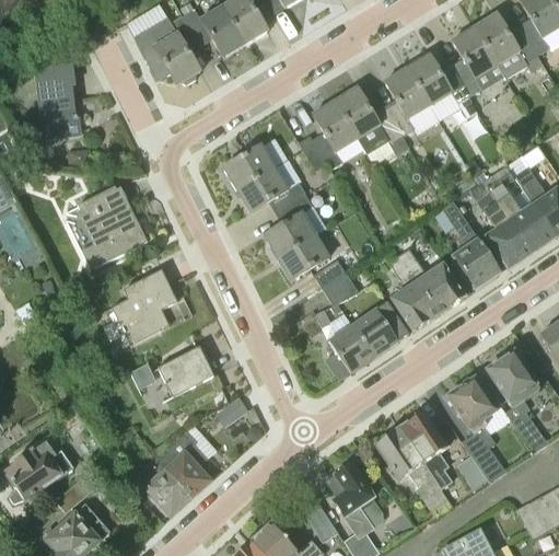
[(0,0),(0,45),(99,1),(97,0),(0,0)]
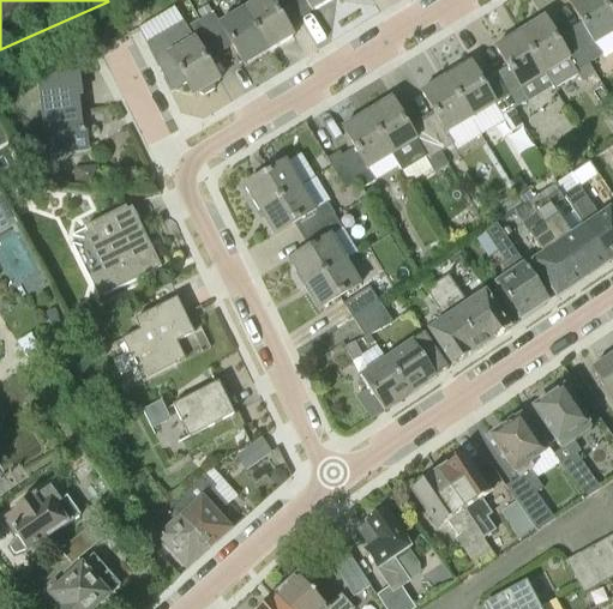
[(251,0),(244,5),(270,48),(294,34),(275,1),(276,0),(251,0)]
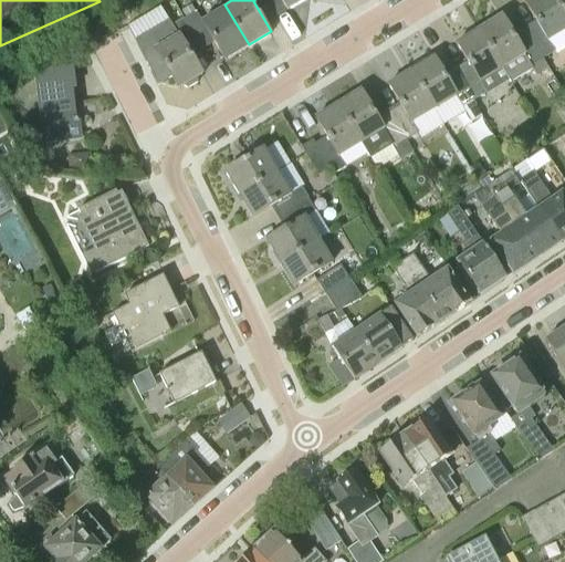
[(550,39),(564,29),(564,12),(556,0),(526,0),(537,20),(526,27),(543,55),(555,49),(550,39)]
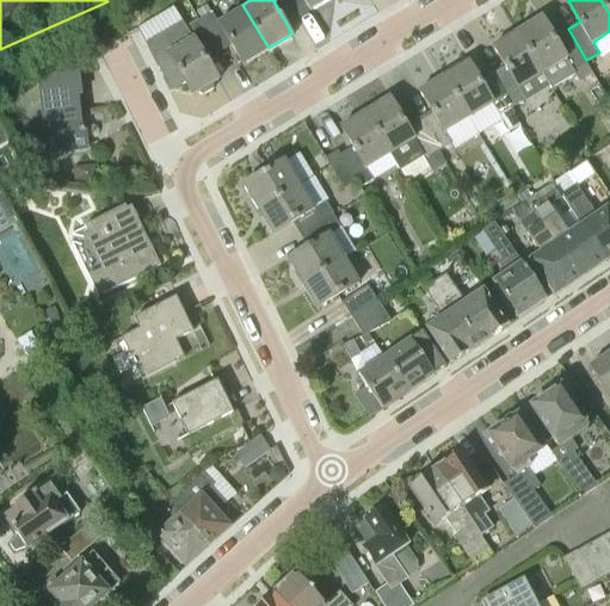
[(202,16),(213,10),(208,1),(197,8),(202,16)]
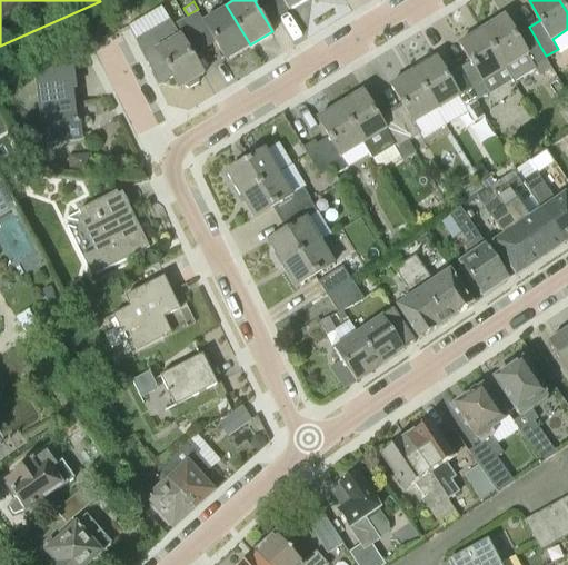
[(227,58),(250,45),(226,5),(203,18),(198,9),(186,16),(203,45),(215,38),(227,58)]
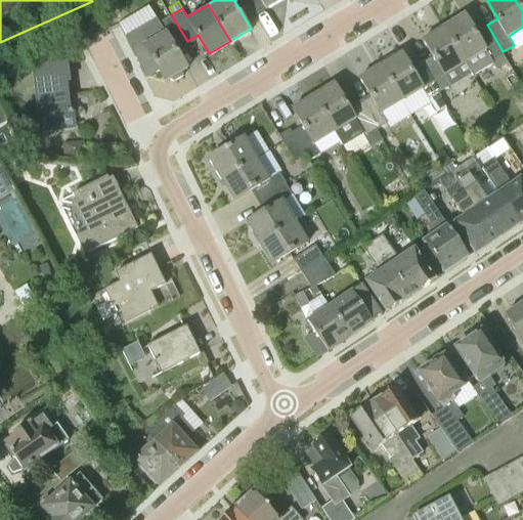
[(503,51),(487,25),(476,31),(465,12),(444,25),(467,61),(473,72),(493,59),(496,66),(508,59),(503,51)]
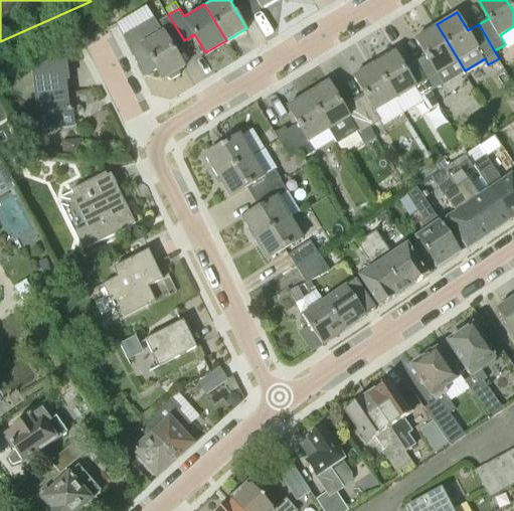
[(184,40),(168,14),(157,21),(163,30),(142,43),(163,78),(184,65),(173,46),(184,40)]
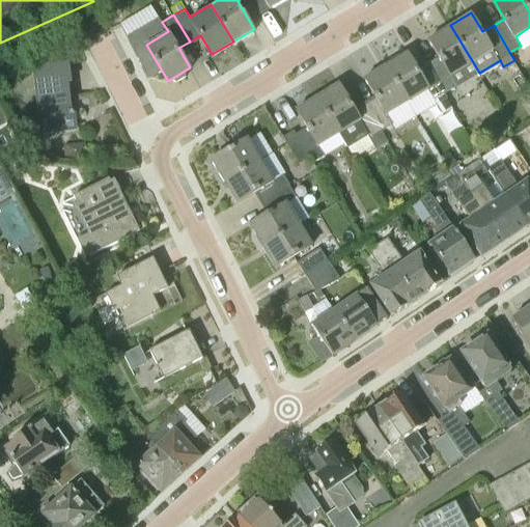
[(452,75),(473,62),(450,25),(428,38),(440,57),(429,63),(446,90),(456,84),(452,75)]
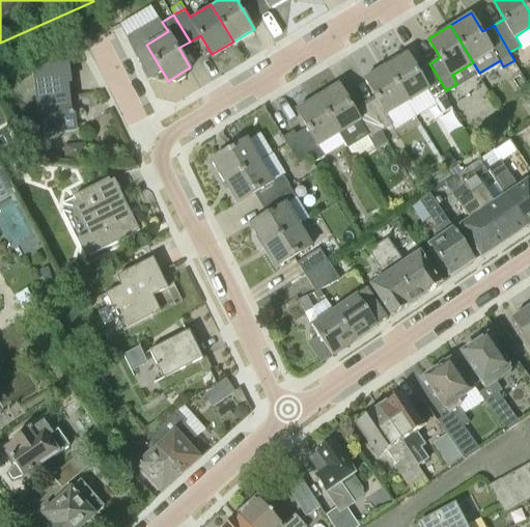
[(446,90),(429,63),(418,71),(407,51),(386,64),(408,101),(428,89),(435,98),(446,90)]
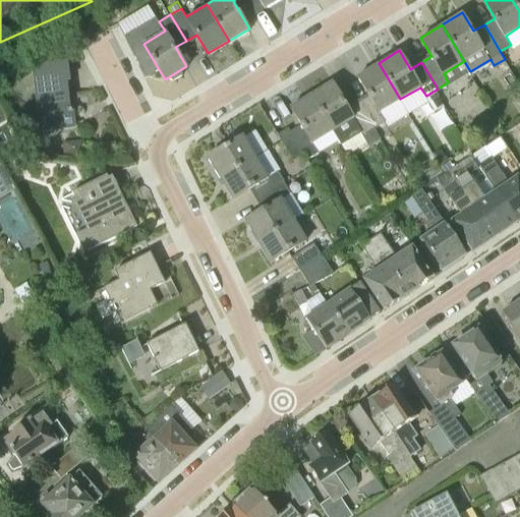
[(32,65),(39,128),(73,124),(72,110),(73,110),(72,106),(68,107),(65,78),(68,77),(66,60),(32,65)]
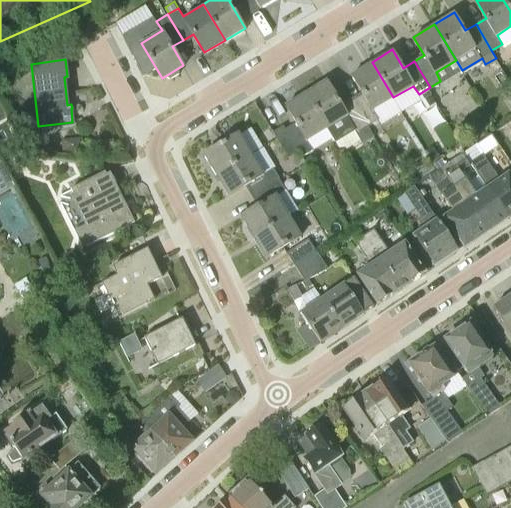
[(393,97),(372,62),(352,74),(363,92),(352,99),(368,124),(398,106),(393,97)]
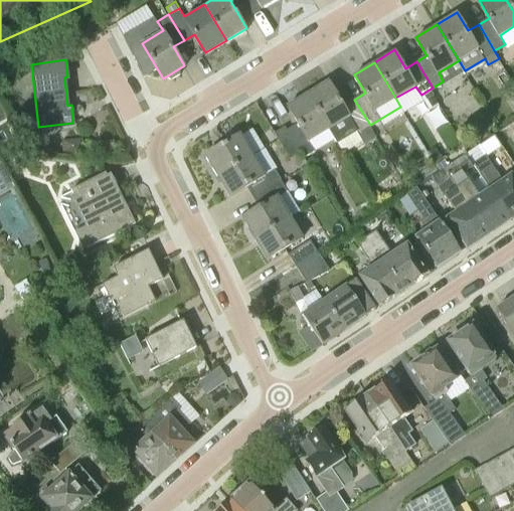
[(376,136),(370,125),(354,100),(343,106),(328,80),(308,93),(330,129),(338,142),(357,130),(365,143),(376,136)]
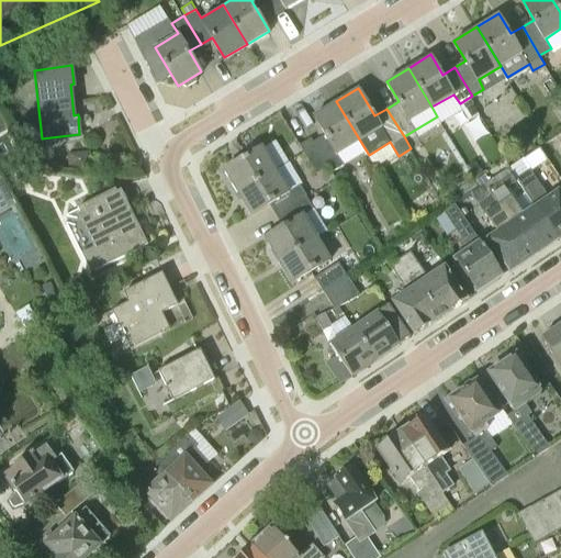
[(338,153),(360,141),(336,101),(314,114),(326,134),(314,142),(328,165),(332,170),(344,163),(338,153)]
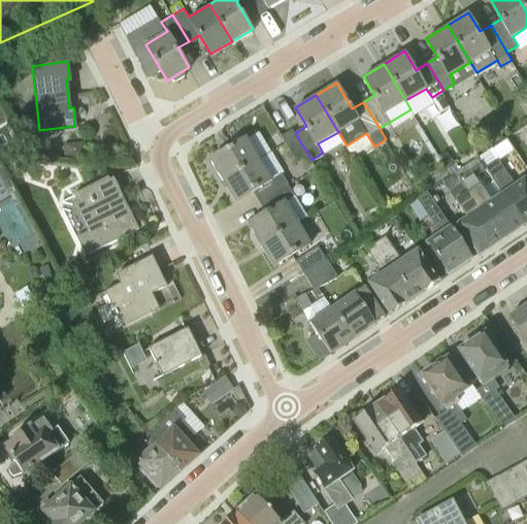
[(308,155),(295,133),(292,127),(281,134),(297,161),(308,155)]
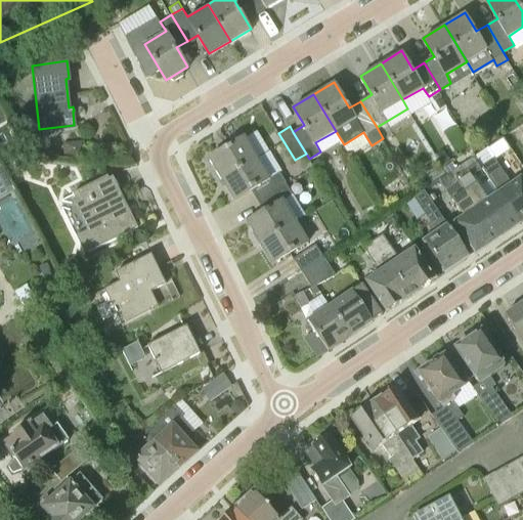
[(221,177),(257,156),(245,135),(209,157),(221,177)]
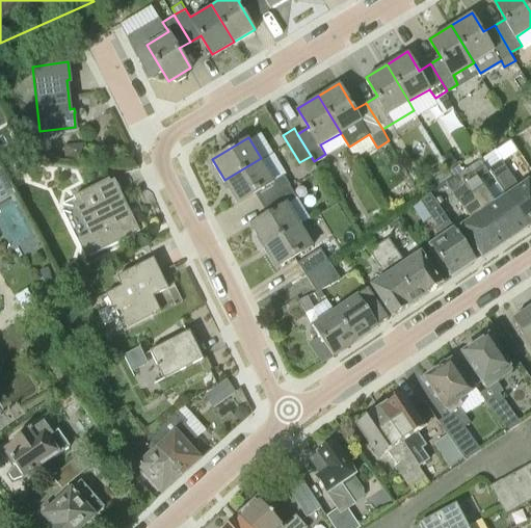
[(84,139),(63,142),(64,156),(86,153),(84,139)]
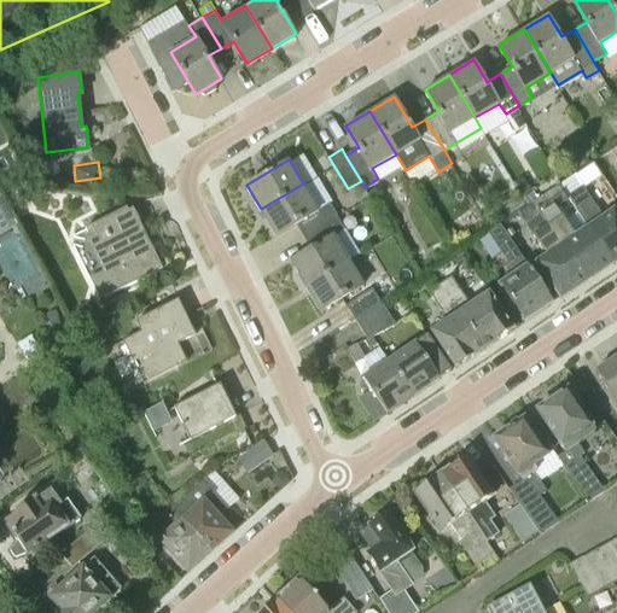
[(533,199),(586,279),(613,261),(588,223),(575,233),(557,204),(569,196),(560,181),(533,199)]
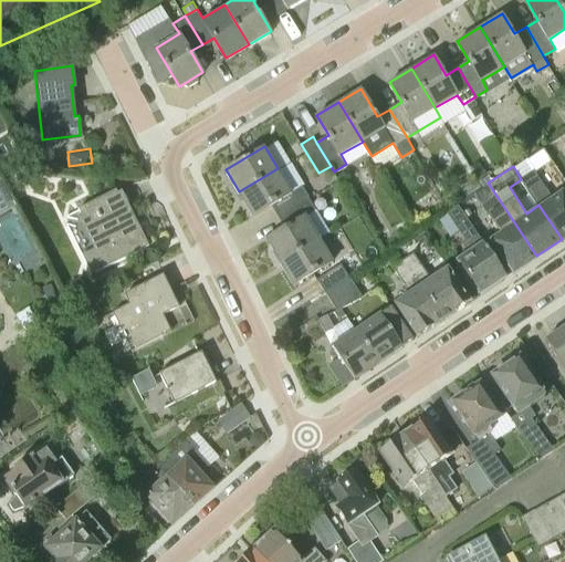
[(278,215),(309,196),(302,185),(291,191),(278,168),(239,191),(253,215),(271,204),(278,215)]
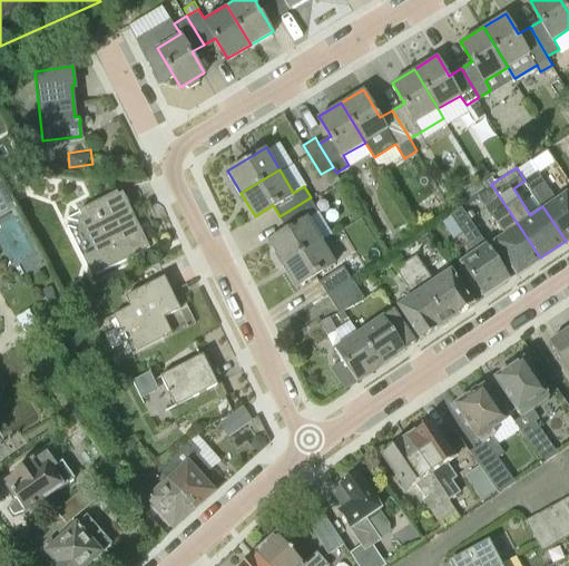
[(538,171),(525,181),(542,206),(566,241),(568,238),(568,191),(557,198),(557,197),(538,171)]
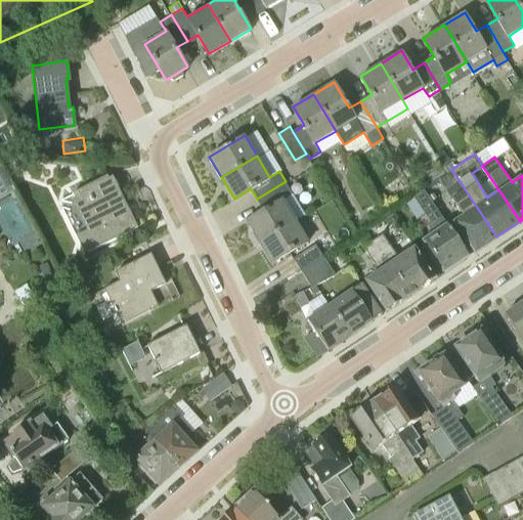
[(450,158),(442,163),(447,170),(455,164),(450,158)]
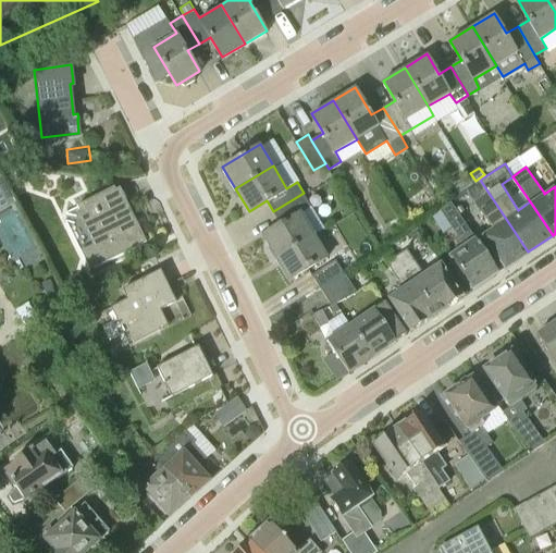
[(0,208),(16,200),(0,170),(0,208)]
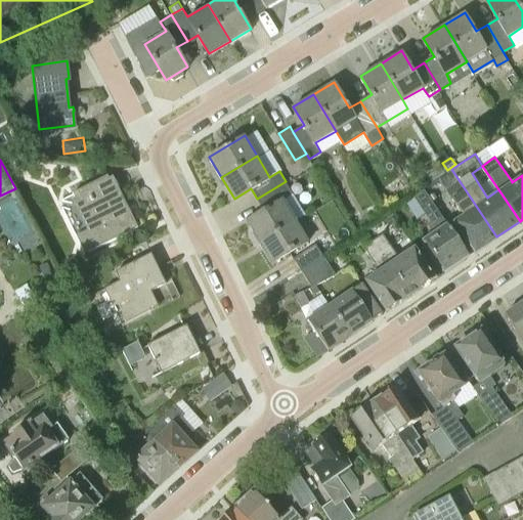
[(412,172),(408,165),(403,169),(407,175),(412,172)]
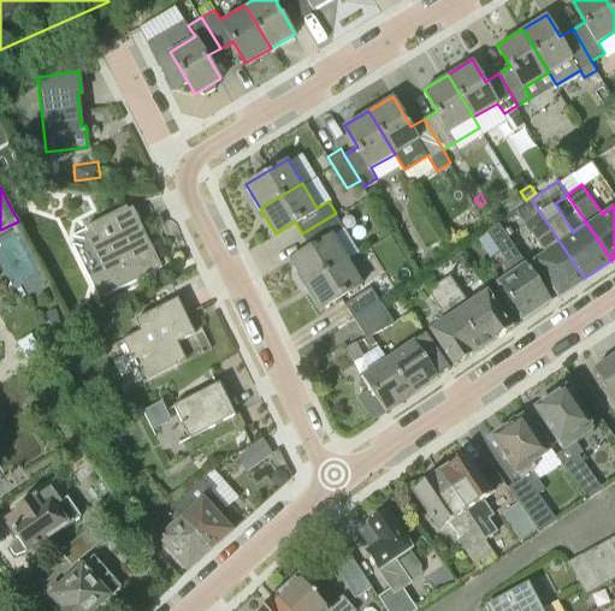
[(543,251),(534,257),(560,295),(584,278),(531,199),(516,208),(531,232),(543,251)]
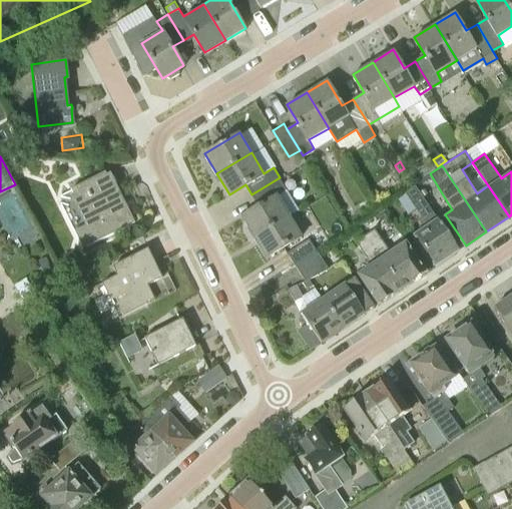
[(74,228),(83,247),(135,221),(127,204),(123,206),(105,170),(71,187),(73,191),(70,193),(85,223),(74,228)]
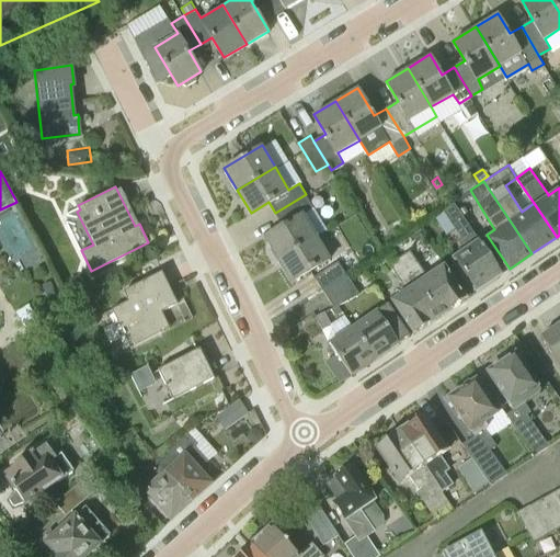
[(264,236),(277,258),(317,235),(304,213),(313,207),(306,194),(275,213),(283,225),(264,236)]
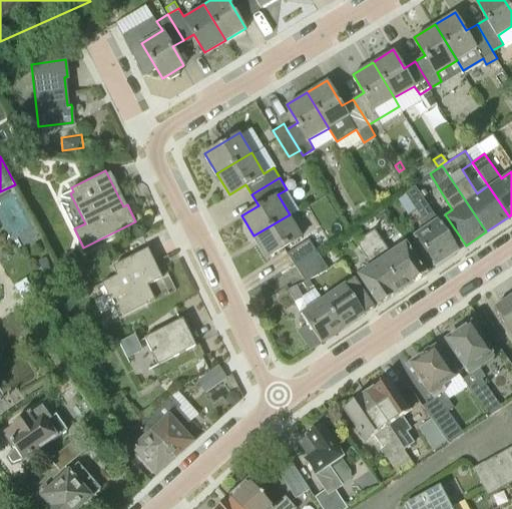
[(427,224),(415,233),(436,266),(449,257),(448,256),(458,248),(447,231),(416,184),(406,191),(427,224)]
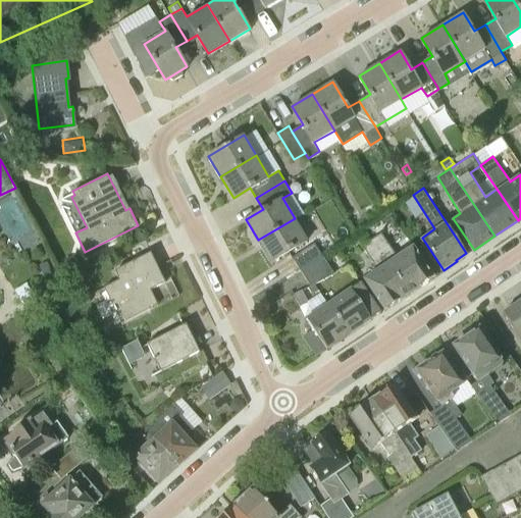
[(295,218),(258,240),(271,261),(308,239),(295,218)]
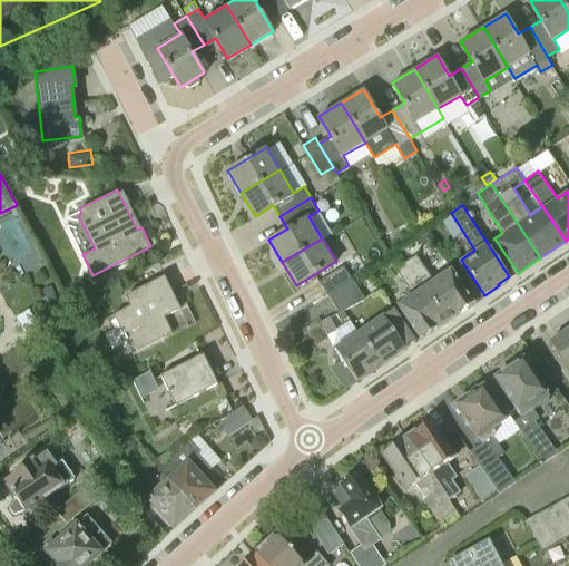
[(406,260),(447,320),(473,303),(450,269),(434,280),(417,252),(406,260)]
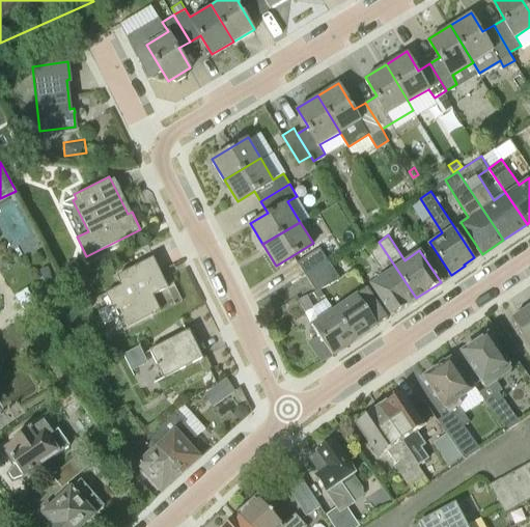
[(385,273),(370,282),(392,314),(416,298),(379,242),(368,249),(385,273)]
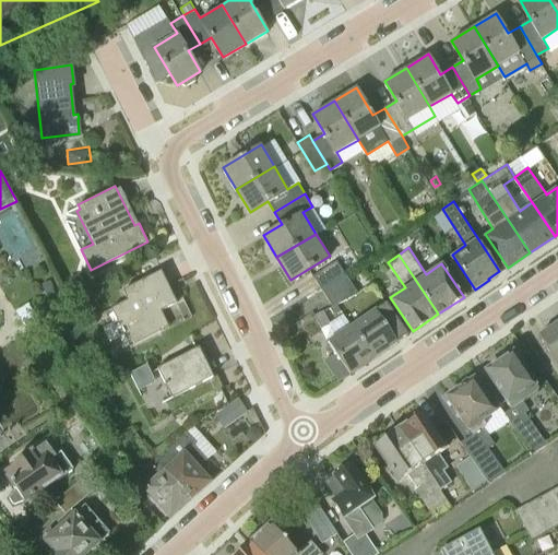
[(313,273),(321,287),(345,271),(336,259),(313,273)]
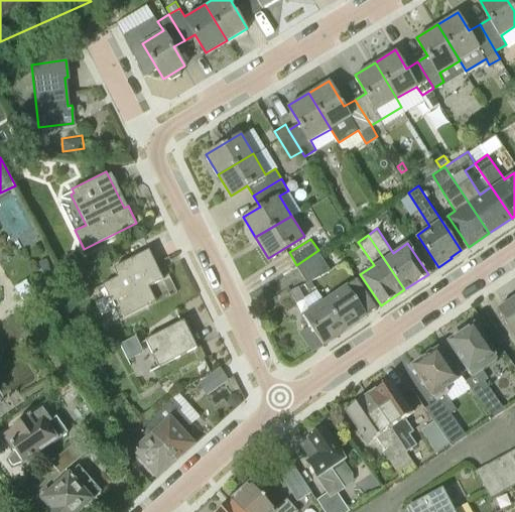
[(120,317),(136,309),(151,302),(143,287),(163,278),(149,249),(114,266),(118,275),(103,282),(120,317)]
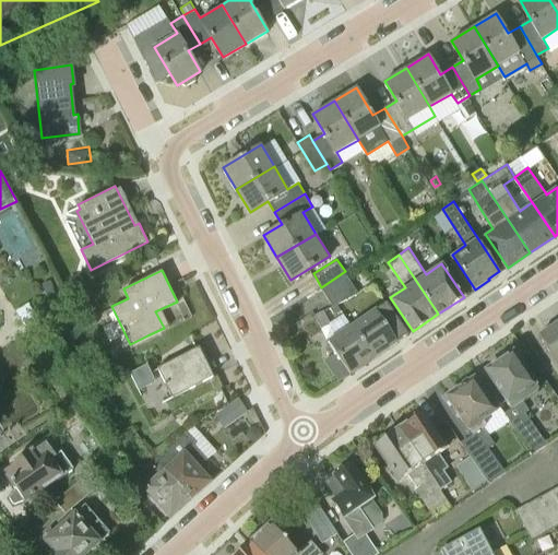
[(345,271),(321,287),(333,305),(339,303),(358,292),(345,271)]
